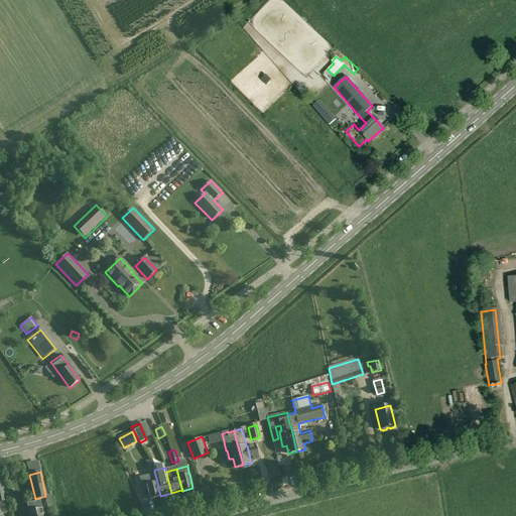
[(155,475),(139,479),(143,494),(148,493),(150,499),(160,496),(157,483),(157,482),(155,475)]
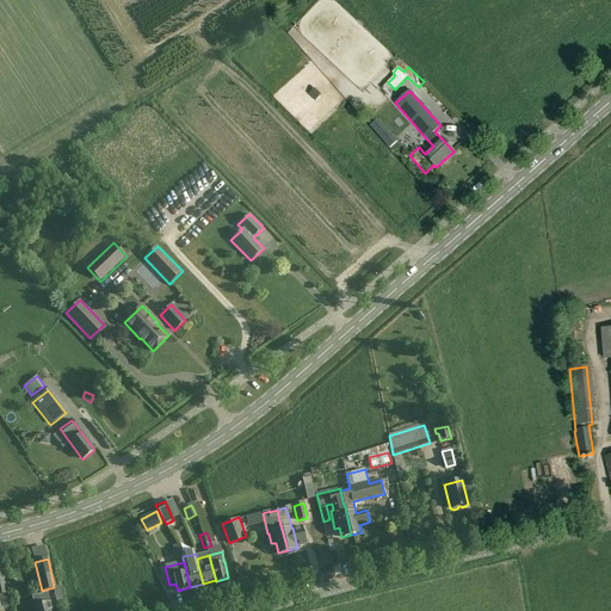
[(0,610),(4,610),(4,608),(11,606),(7,592),(6,592),(0,593),(0,605),(1,608),(0,608),(0,610)]
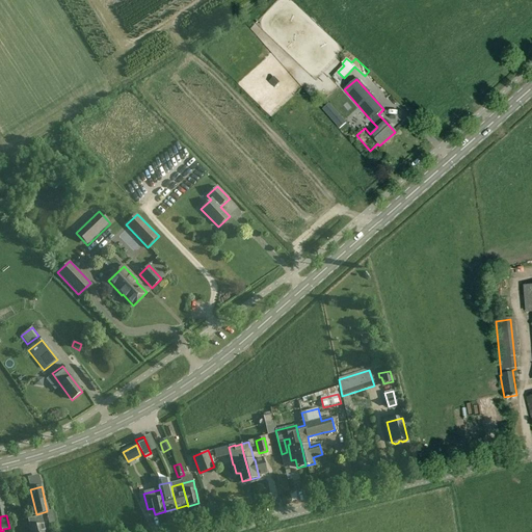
[(45,524),(44,524),(42,515),(28,519),(30,527),(30,531),(44,531),(45,531),(46,531),(45,524)]
